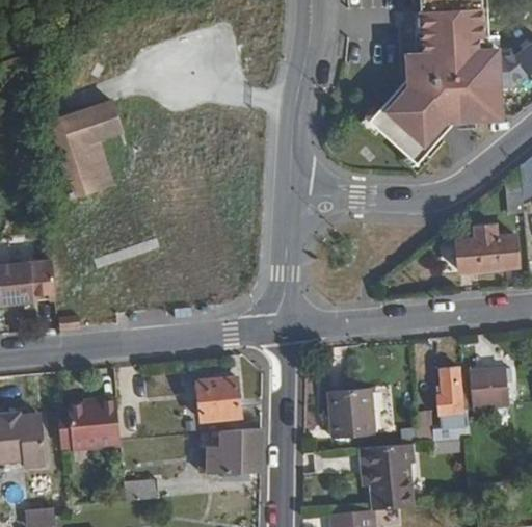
[(422,0),(423,12),(491,10),(490,0),(422,0)]
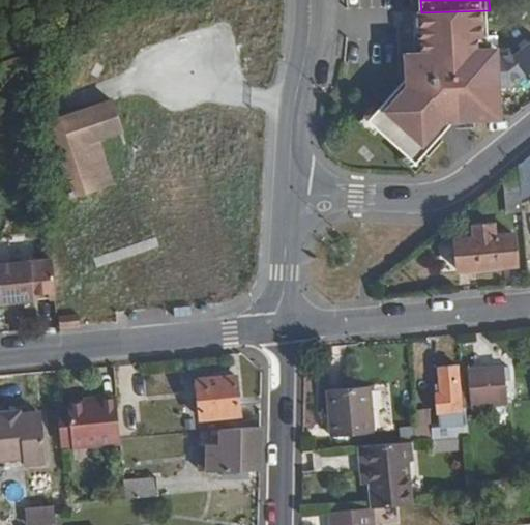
[(501,89),(498,58),(492,58),(490,10),(421,12),(414,13),(417,56),(408,56),(409,79),(377,115),(377,128),(410,158),(423,157),(454,122),(501,120),(501,89)]
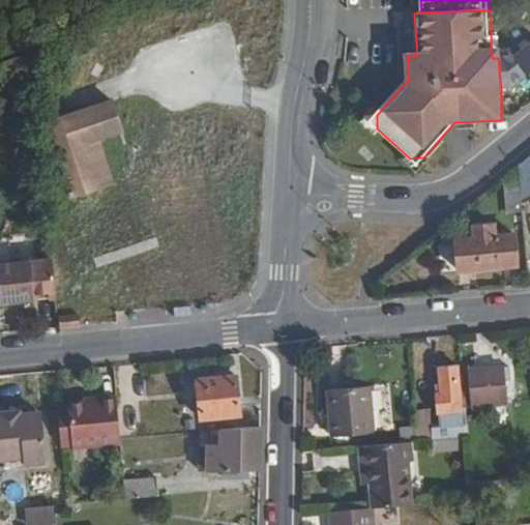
[(529,46),(518,57),(512,50),(504,58),(498,58),(501,89),(511,88),(520,82),(529,94),(529,46)]
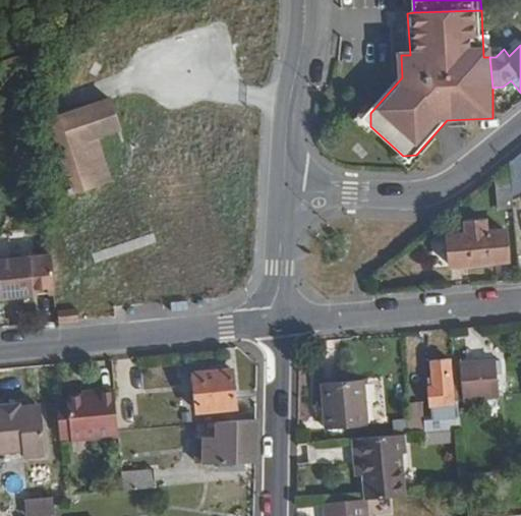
[(120,122),(109,92),(43,113),(67,186),(110,174),(94,129),(120,122)]
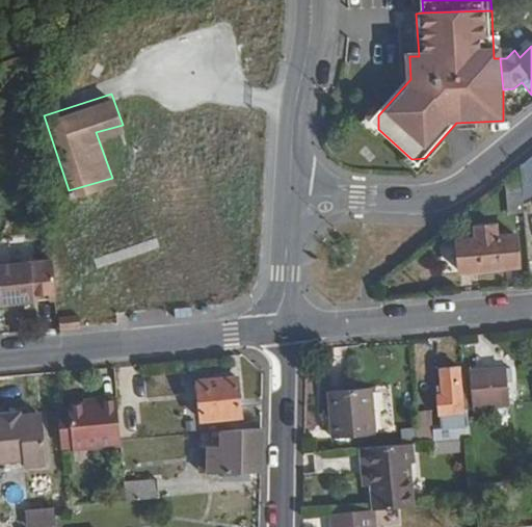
[(521,264),(519,234),(500,235),(500,224),(478,226),(478,237),(459,239),(461,270),(521,264)]
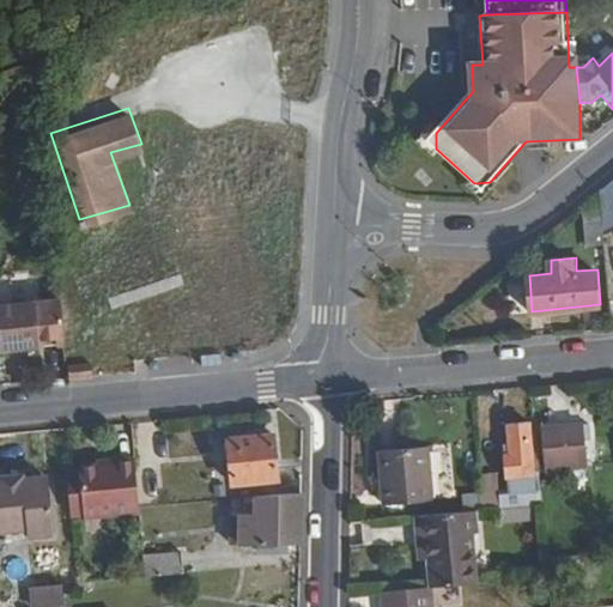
[(0,350),(64,345),(60,302),(0,305),(0,350)]
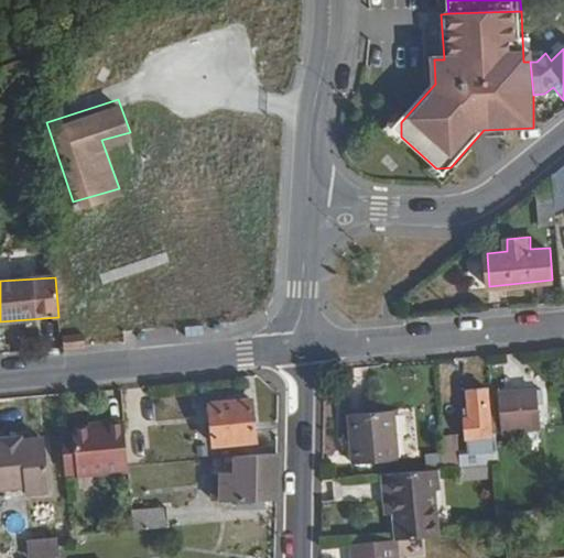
[(84,346),(83,334),(65,336),(66,348),(84,346)]
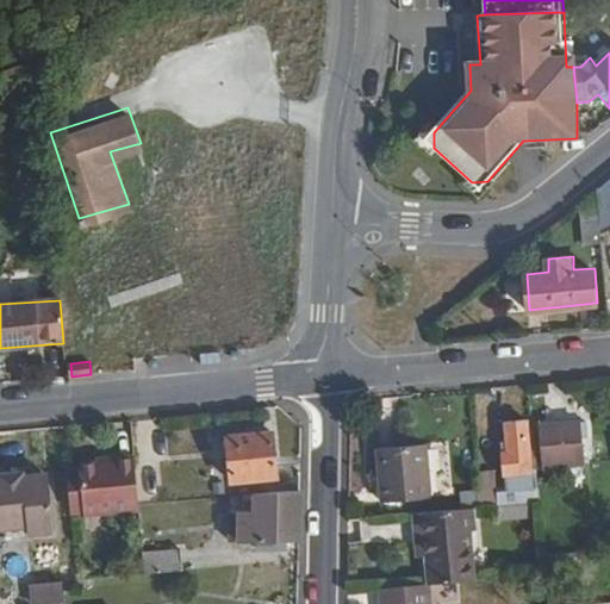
[(531,472),(528,418),(506,421),(510,452),(504,452),(506,491),(539,489),(536,472),(531,472)]
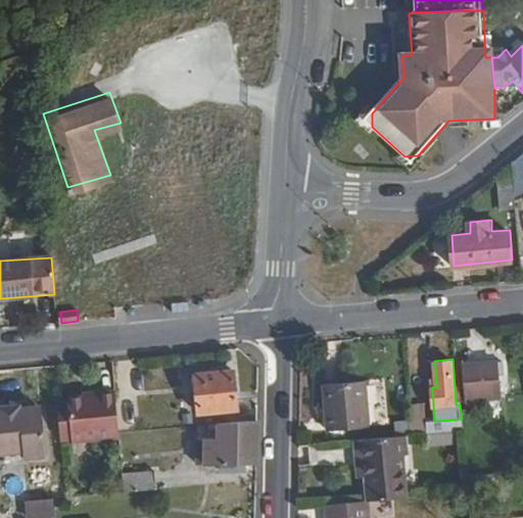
[(502,398),(498,362),(465,365),(469,401),(502,398)]
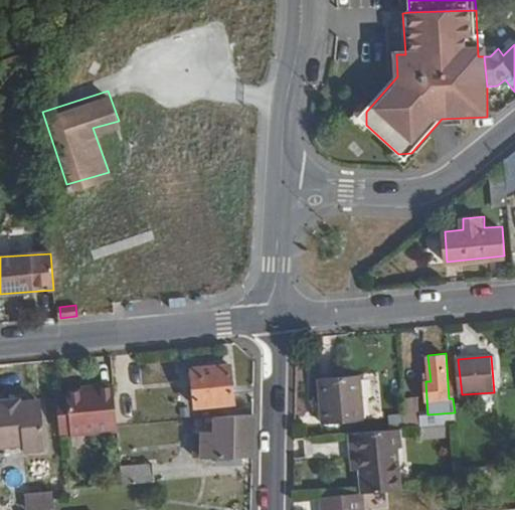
[(231,402),(228,363),(191,365),(193,404),(231,402)]
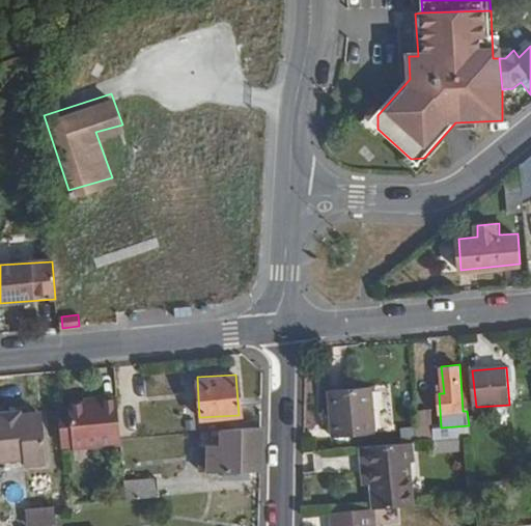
[(374,434),(370,386),(329,389),(333,437),(374,434)]
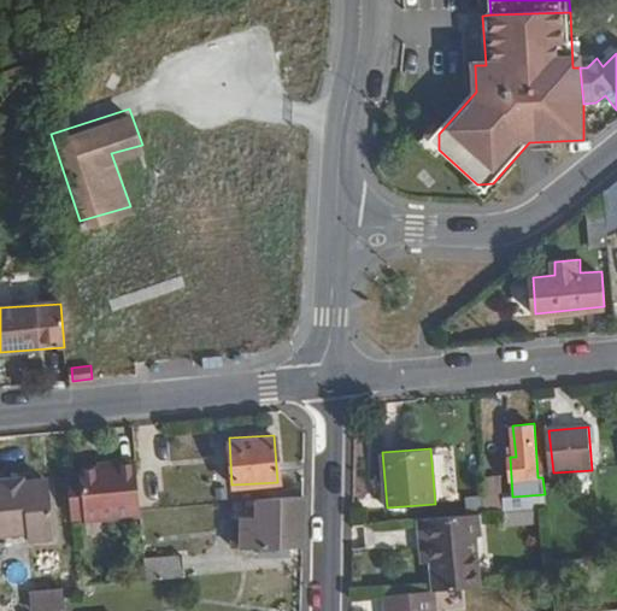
[(140,516),(134,458),(113,459),(115,468),(78,470),(83,521),(140,516)]
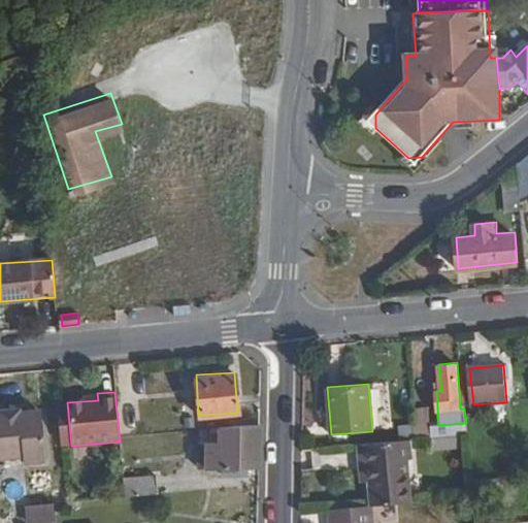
[(0,465),(45,463),(42,416),(17,419),(17,415),(0,415),(0,465)]
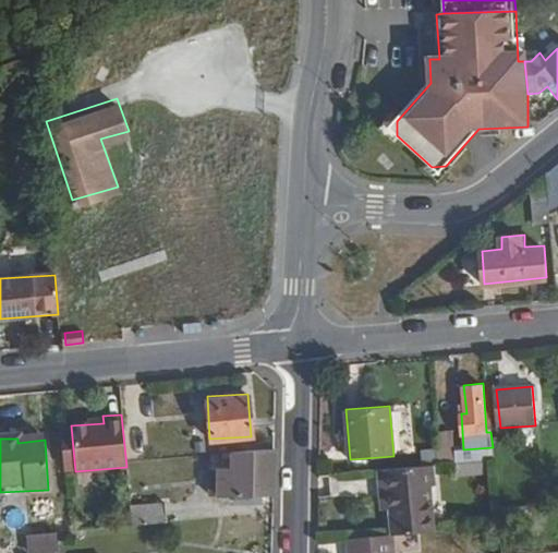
[(274,495),(275,448),(210,454),(211,495),(274,495)]
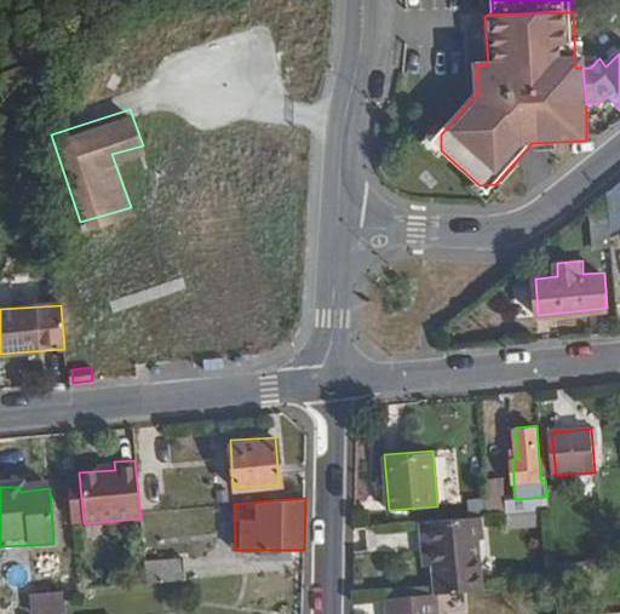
[(543,524),(543,511),(505,514),(506,527),(543,524)]
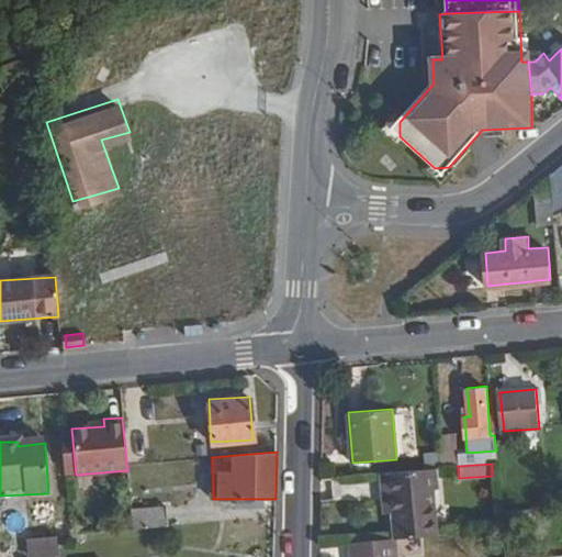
[(438,535),(435,492),(440,492),(438,468),(384,474),(385,497),(395,497),(397,539),(438,535)]
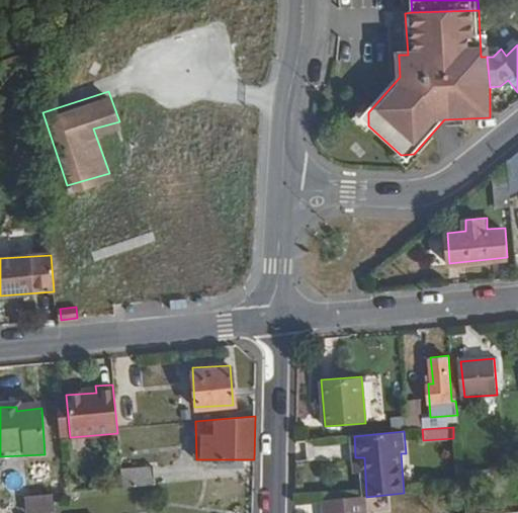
[(154,487),(152,469),(120,473),(122,489),(154,487)]
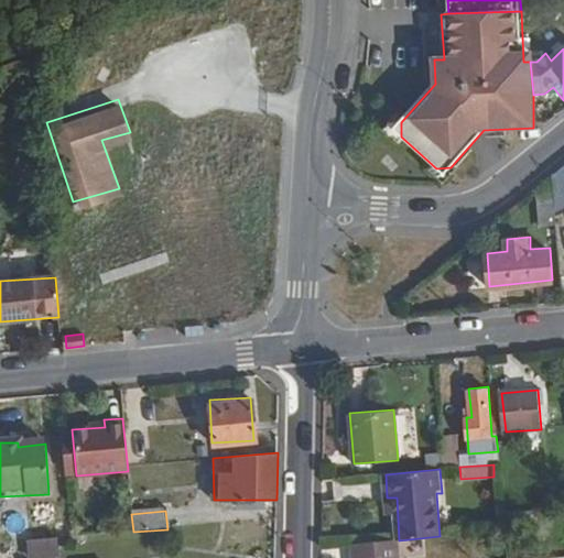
[(399,557),(397,540),(351,545),(353,557),(399,557)]
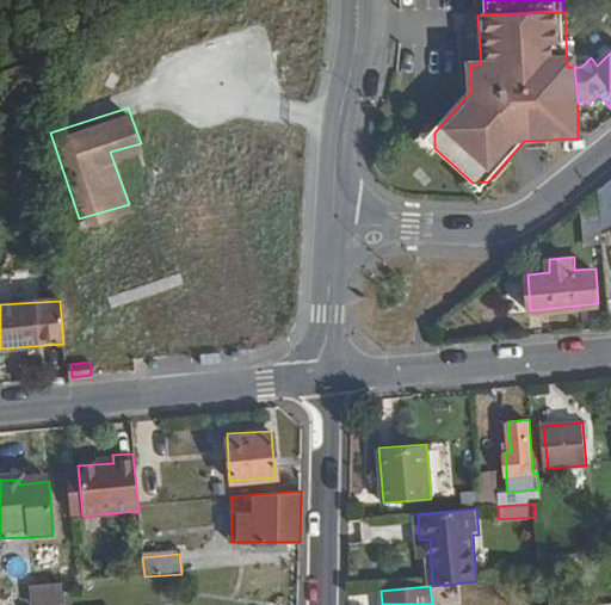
[(31,604),(30,587),(0,590),(0,604),(31,604)]
